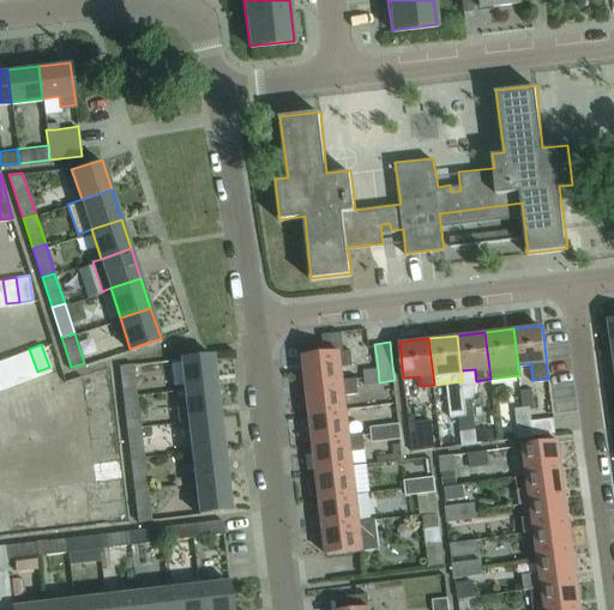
[(25,375),(37,372),(29,349),(17,354),(25,375)]
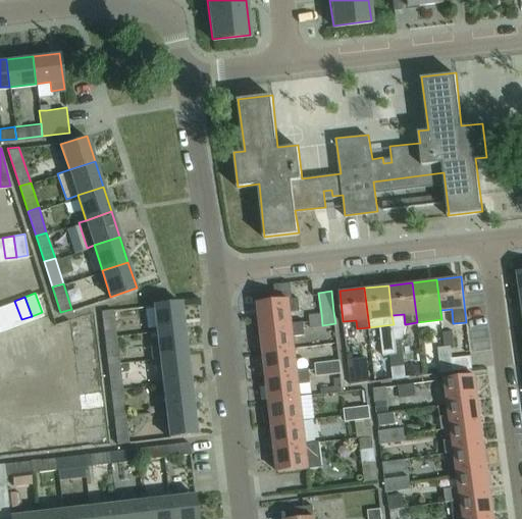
[(261,326),(303,321),(303,320),(291,322),(290,311),(300,309),(298,297),(258,301),(261,326)]
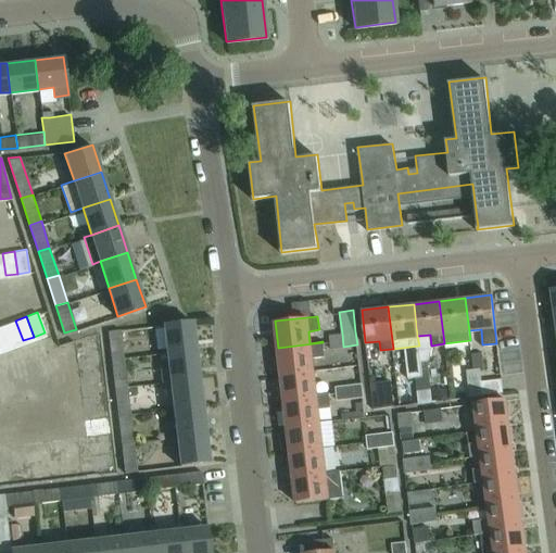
[(166,352),(196,348),(192,319),(163,323),(166,352)]
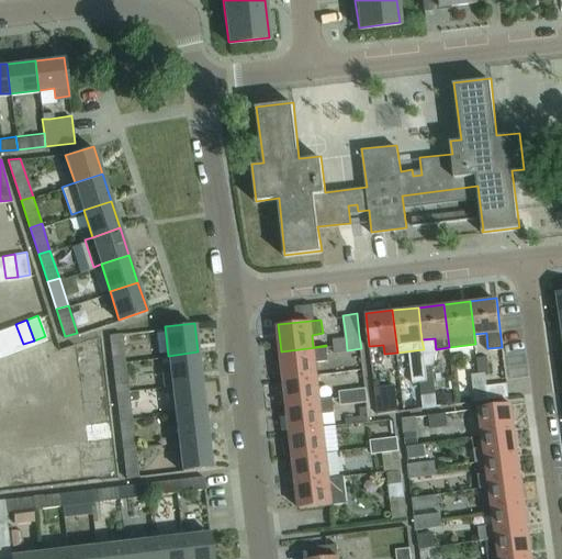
[(12,348),(23,344),(15,324),(4,327),(12,348)]
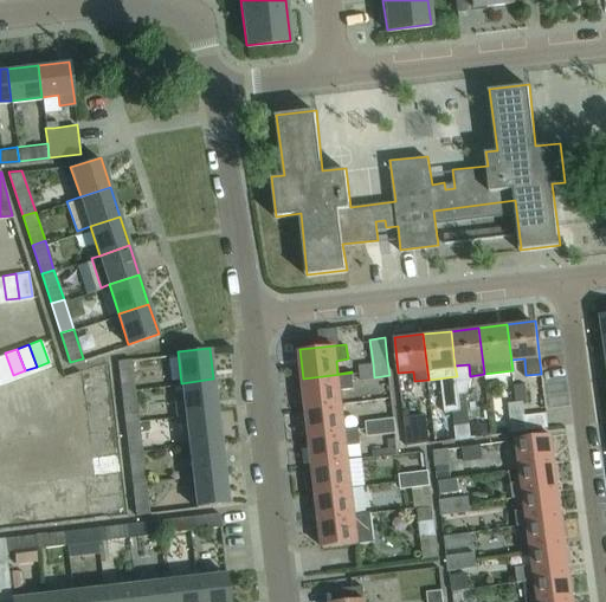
[(0,375),(1,380),(13,375),(5,353),(0,354),(0,375)]
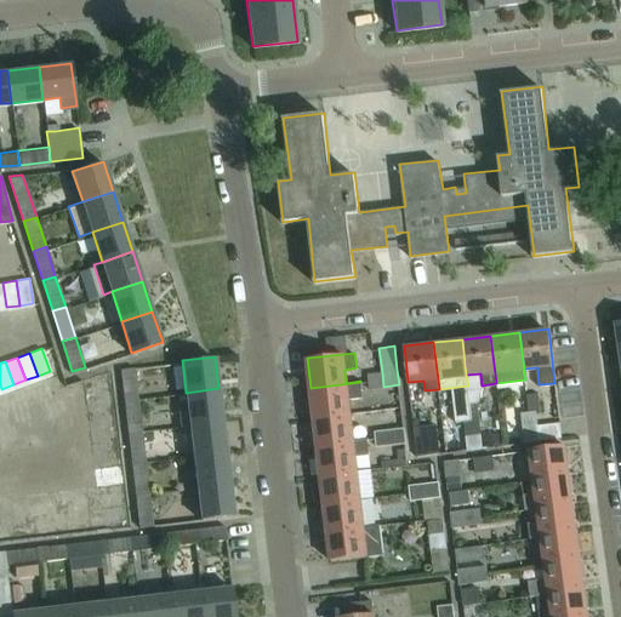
[(124,400),(138,398),(134,366),(120,367),(124,400)]
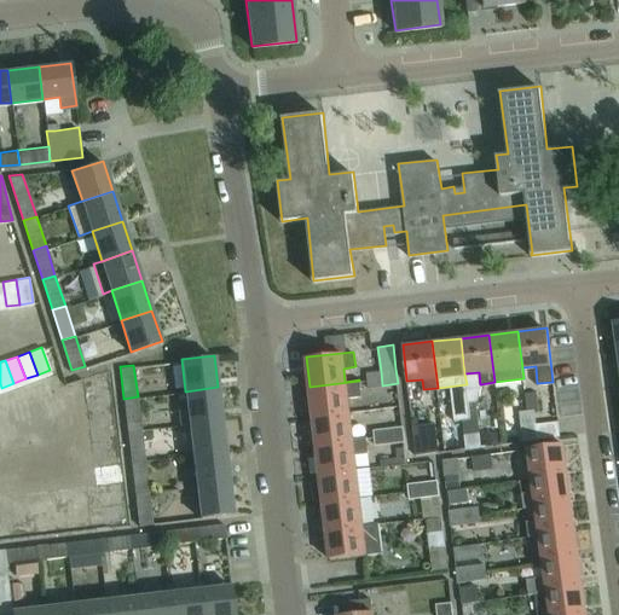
[(369,387),(382,386),(381,371),(366,372),(368,379),(369,387)]
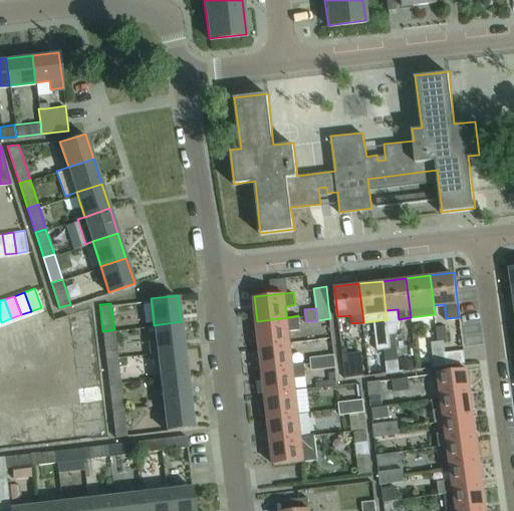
[(260,344),(289,341),(287,328),(299,327),(298,316),(257,321),(260,344)]
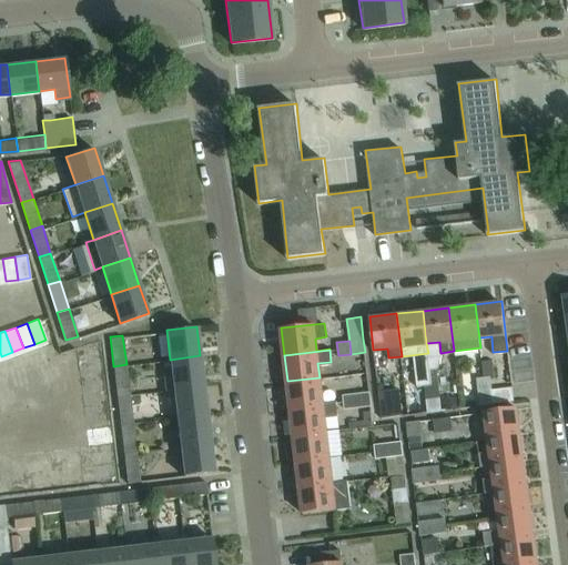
[(173,387),(203,384),(200,355),(170,360),(173,387)]
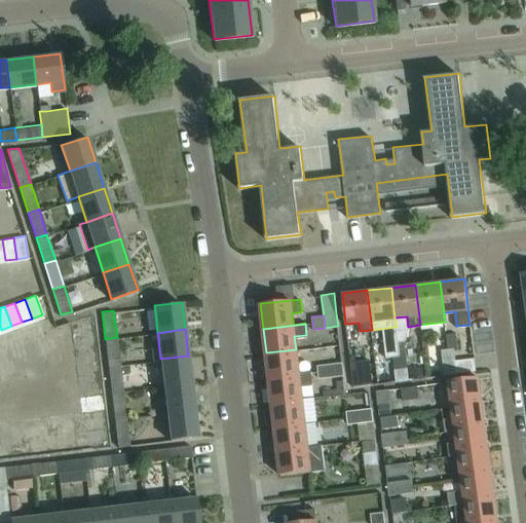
[(108,365),(120,364),(117,337),(105,339),(108,365)]
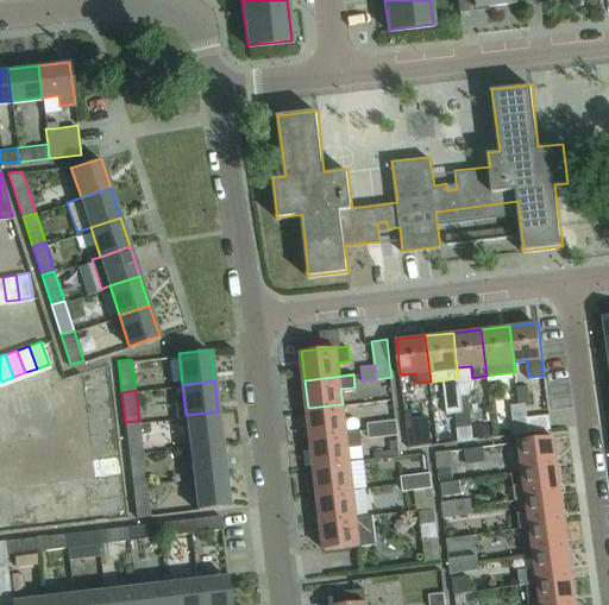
[(460,395),(462,410),(470,409),(469,395),(460,395)]
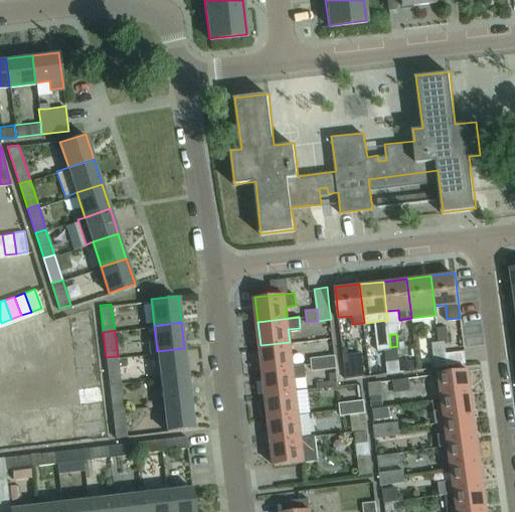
[(446,352),(444,340),(432,341),(433,353),(446,352)]
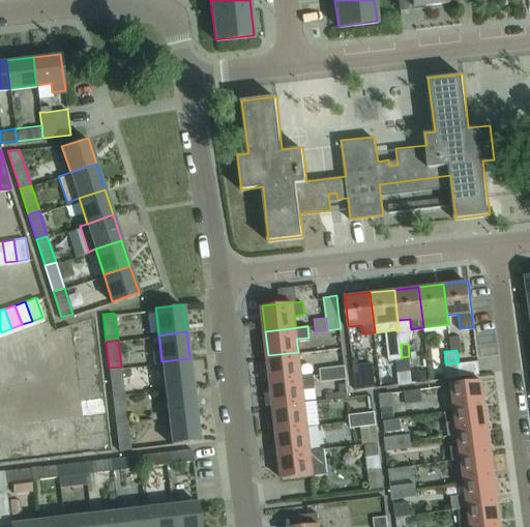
[(270,380),(301,376),(298,352),(268,355),(270,380)]
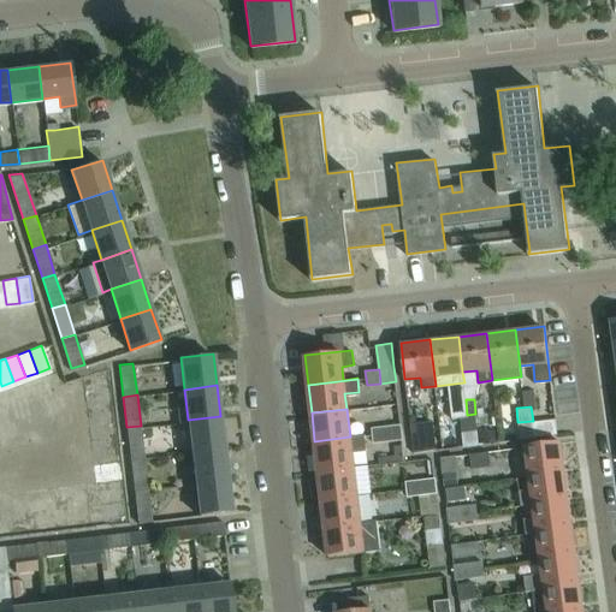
[(191,451),(224,447),(220,416),(188,420),(191,451)]
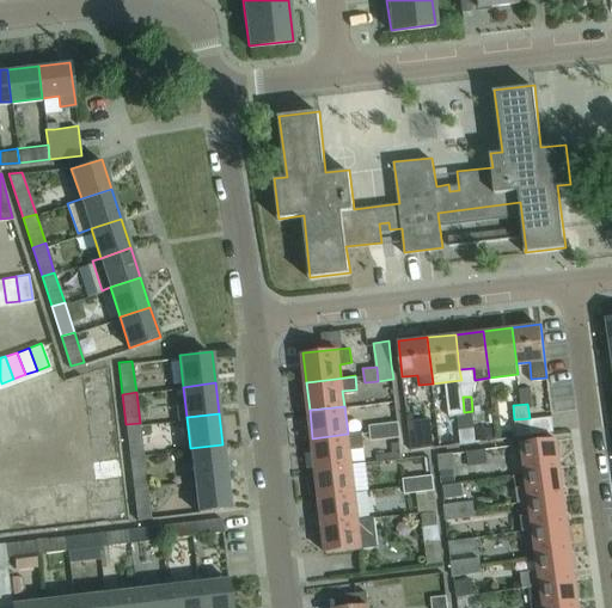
[(530,418),(514,419),(516,434),(554,429),(551,415),(530,418)]
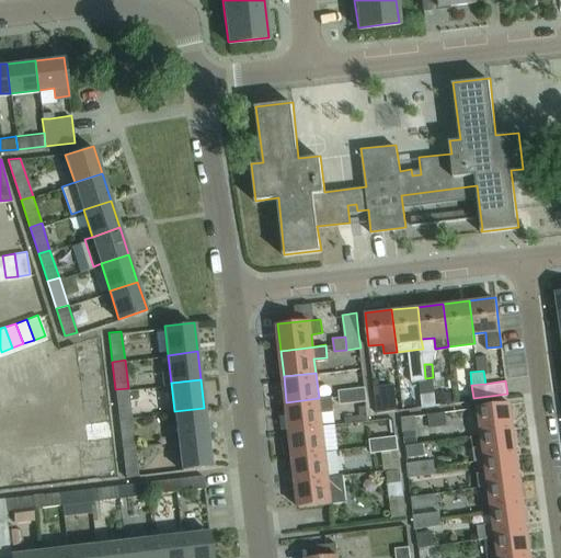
[(395,383),(374,385),(376,410),(398,408),(395,383)]
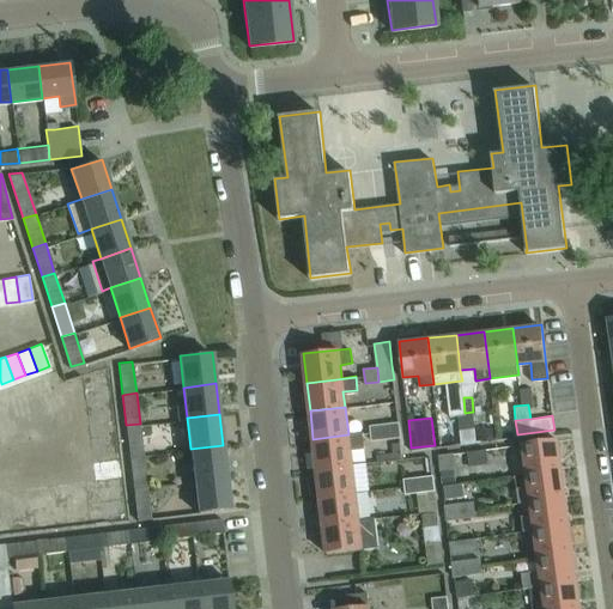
[(387,437),(401,436),(399,420),(384,422),(387,437)]
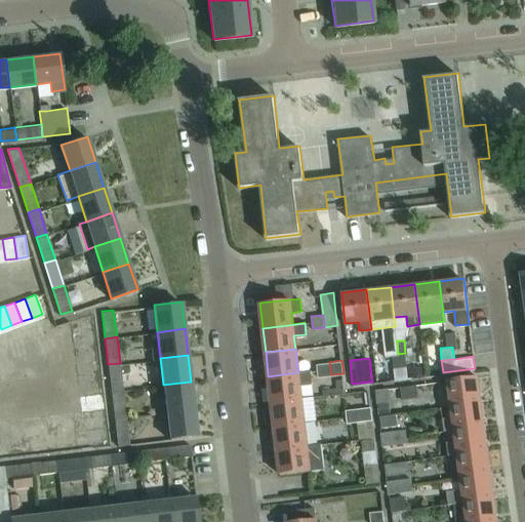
[(317,363),(319,376),(331,374),(329,362),(317,363)]
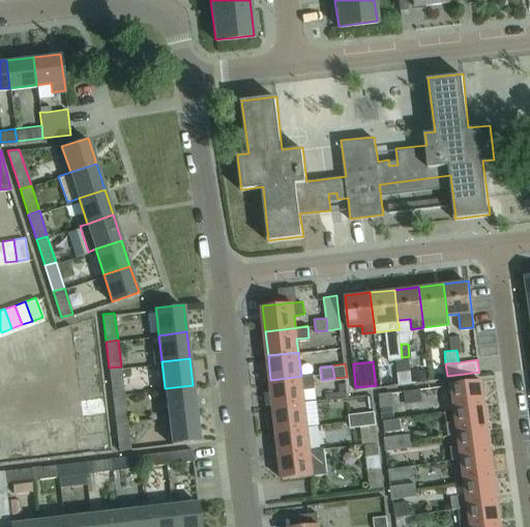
[(112,394),(124,393),(121,367),(109,368),(112,394)]
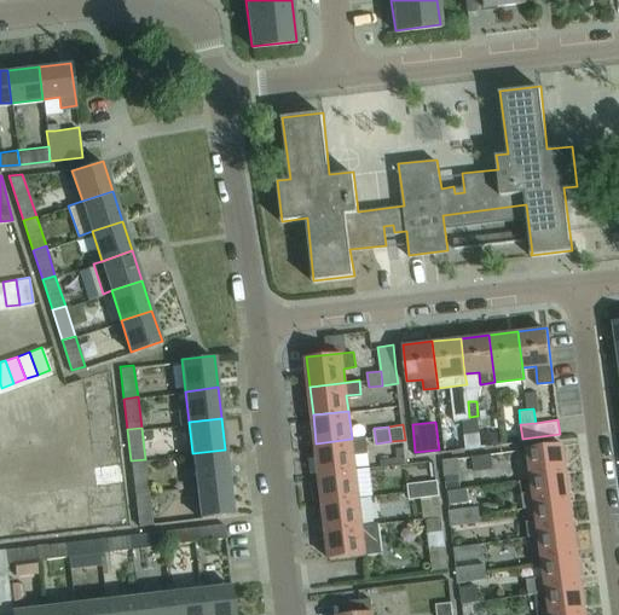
[(497,429),(484,430),(485,441),(498,440),(497,429)]
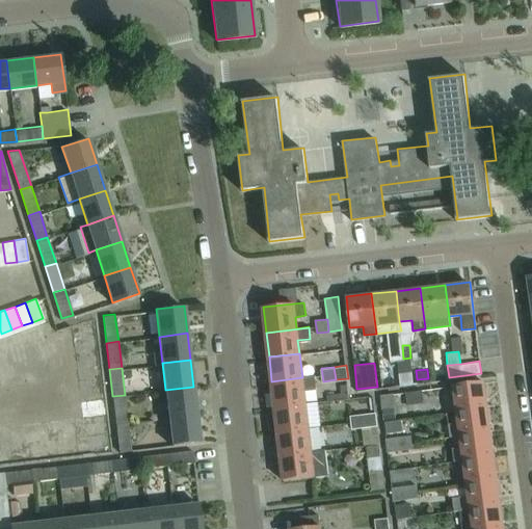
[(399,375),(400,386),(414,384),(413,373),(399,375)]
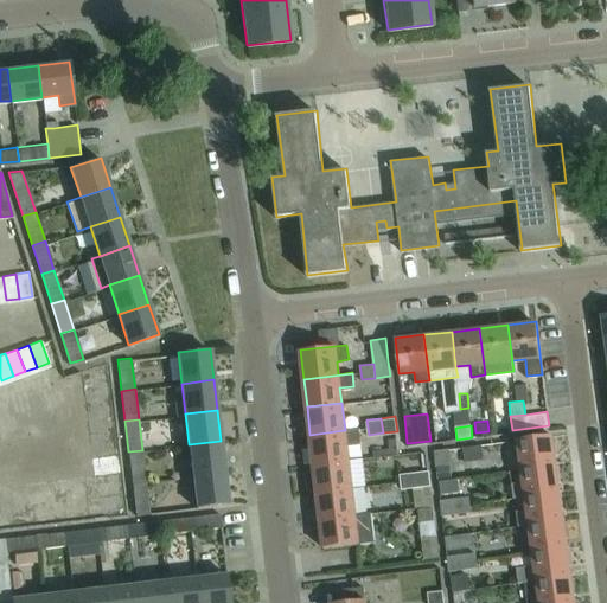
[(313,462),(349,459),(346,444),(360,442),(358,428),(345,430),(310,435),(313,462)]
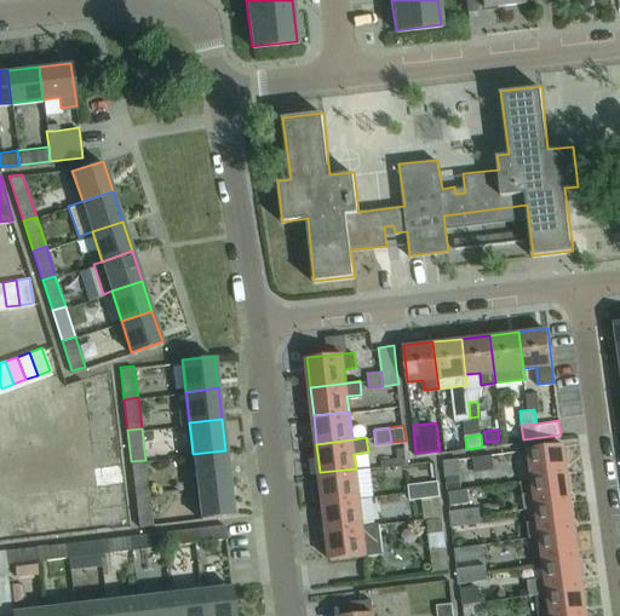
[(532,477),(568,472),(564,443),(528,448),(532,477)]
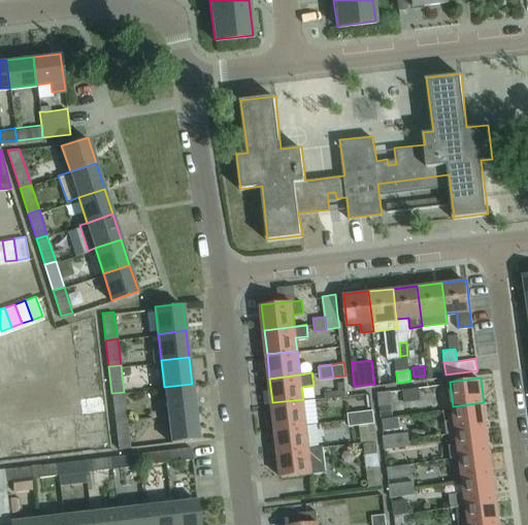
[(167,414),(195,411),(192,384),(164,387),(167,414)]
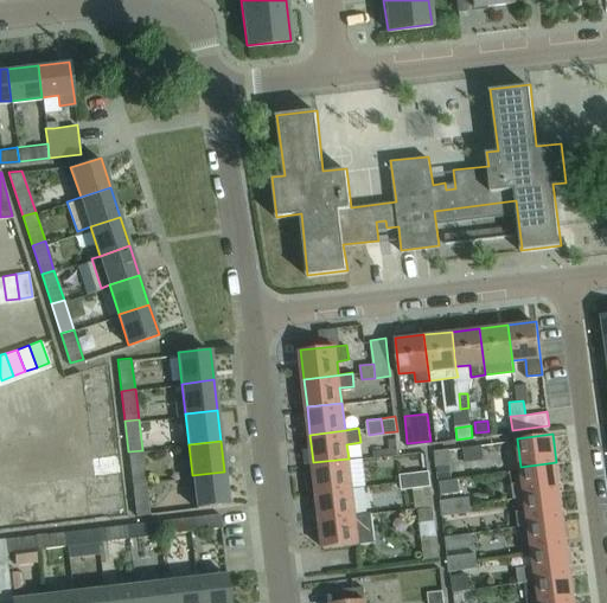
[(481,443),(462,446),(464,461),(483,457),(481,443)]
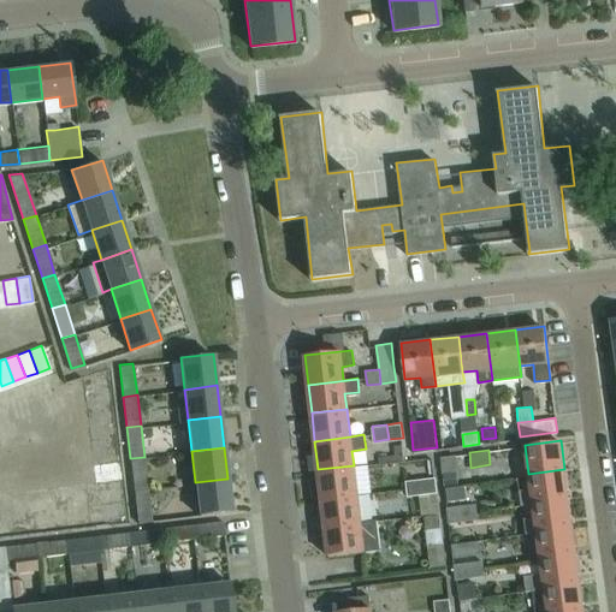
[(456,455),(440,456),(443,470),(456,469),(458,469),(456,455)]
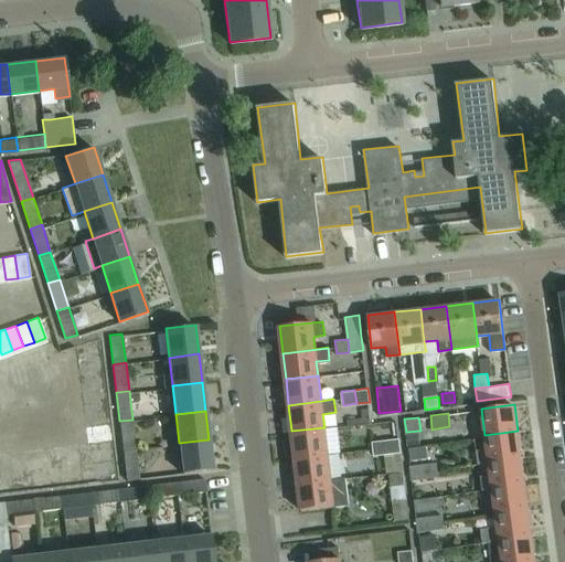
[(123,449),(136,448),(132,420),(119,421),(123,449)]
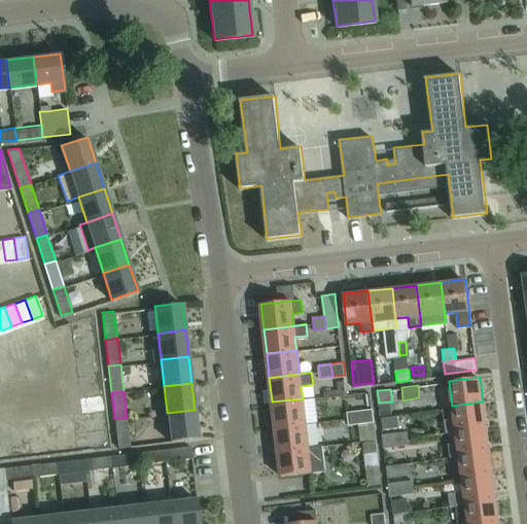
[(275,426),(305,422),(303,398),(272,402),(275,426)]
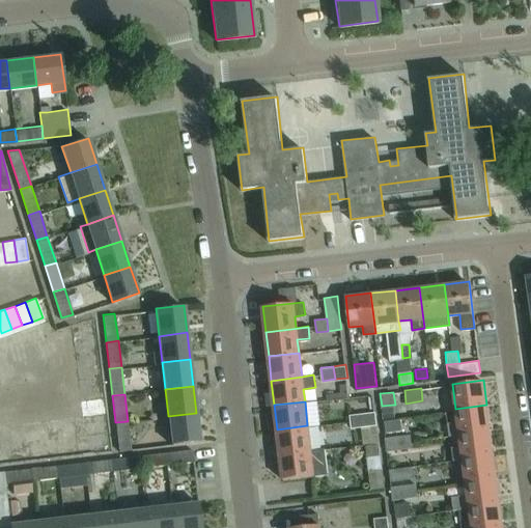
[(393,405),(382,406),(383,419),(395,418),(393,405)]
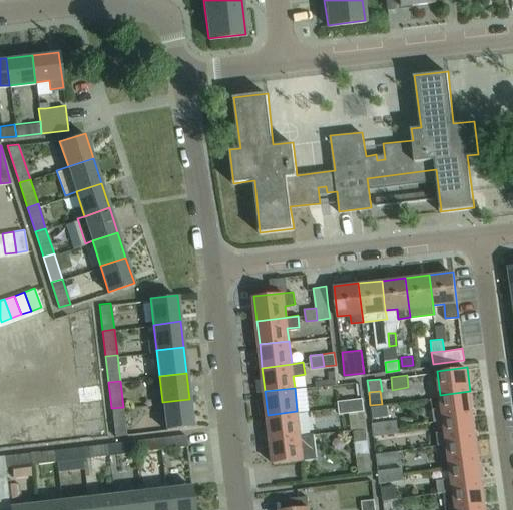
[(443,419),(473,415),(470,391),(440,395),(442,406),(433,408),(434,420),(443,419)]
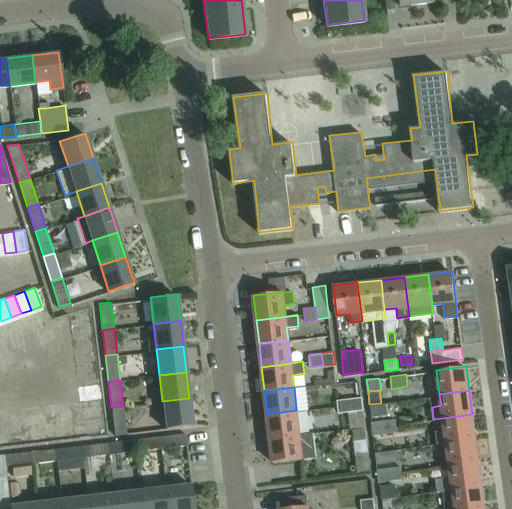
[(350,410),(362,409),(361,396),(349,397),(350,410)]
